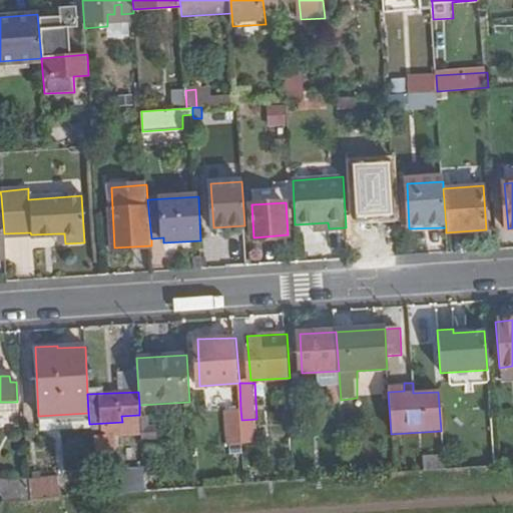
[(229,438),(242,437),(241,420),(240,410),(228,411),(229,438)]
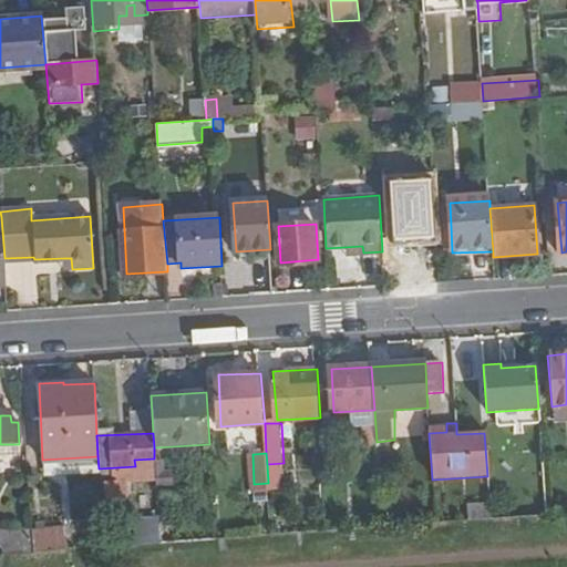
[(478,508),(478,522),(490,522),(488,507),(478,508)]
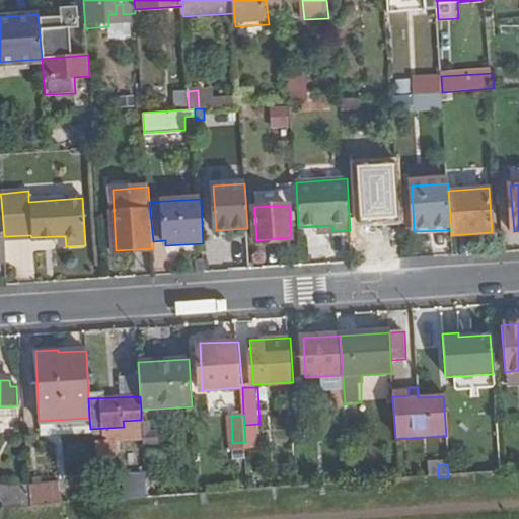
[(145,495),(144,471),(121,472),(122,496),(145,495)]
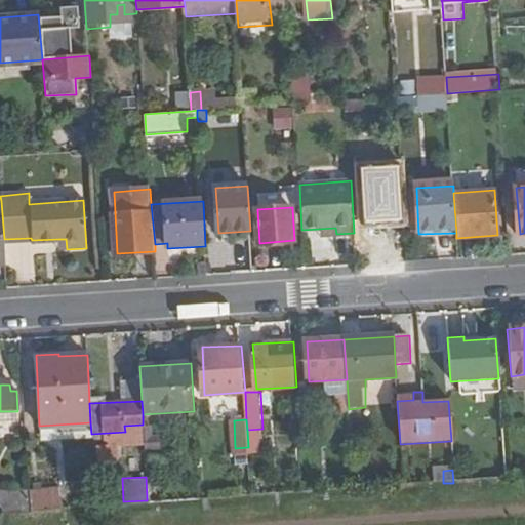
[(94,487),(95,509),(120,507),(118,485),(94,487)]
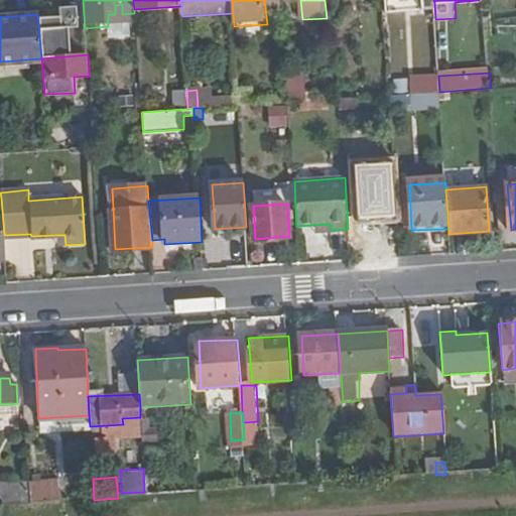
[(8,493),(9,505),(30,504),(29,492),(8,493)]
